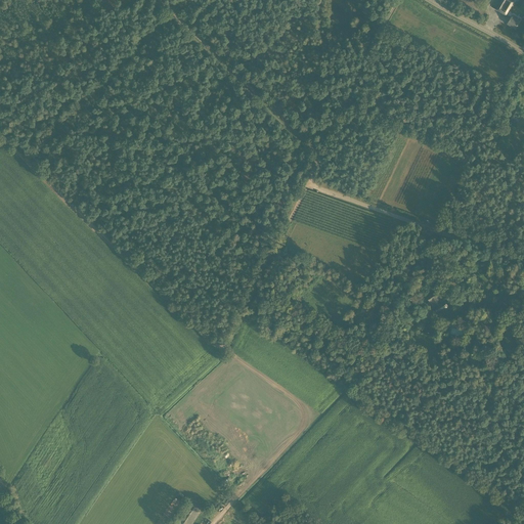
[(503,0),(496,10),(506,15),(510,8),(506,6),(509,0),(503,0)]
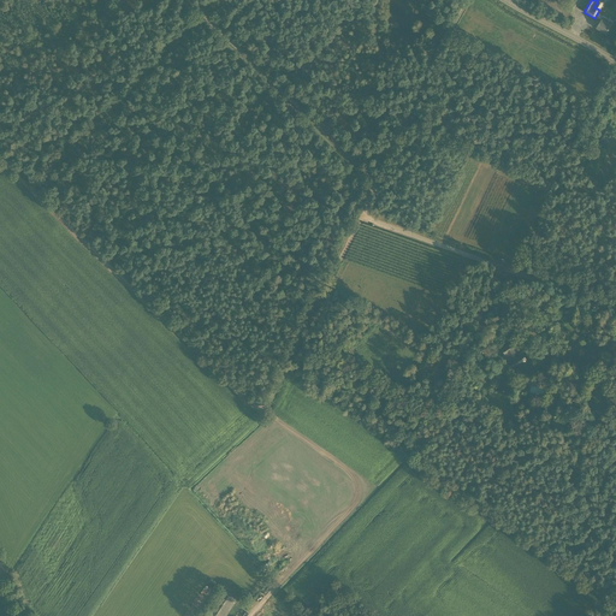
[(600,21),(602,21),(597,29),(606,35),(611,27),(606,24),(609,21),(603,17),(600,21)]
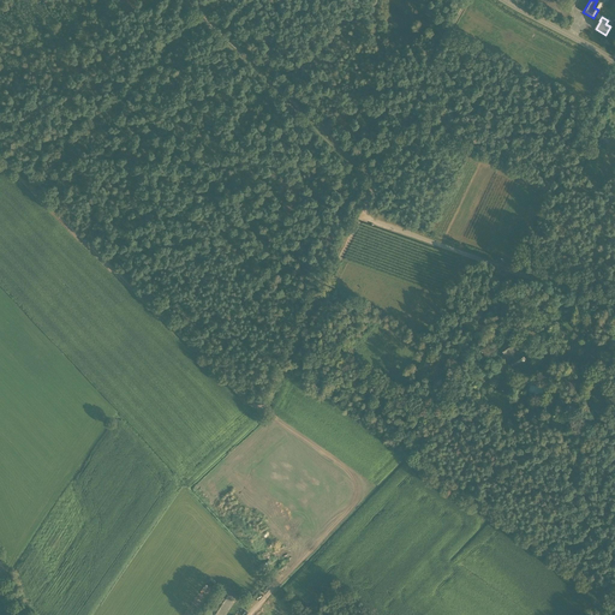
[(448,112),(442,119),(448,125),(455,118),(448,112)]
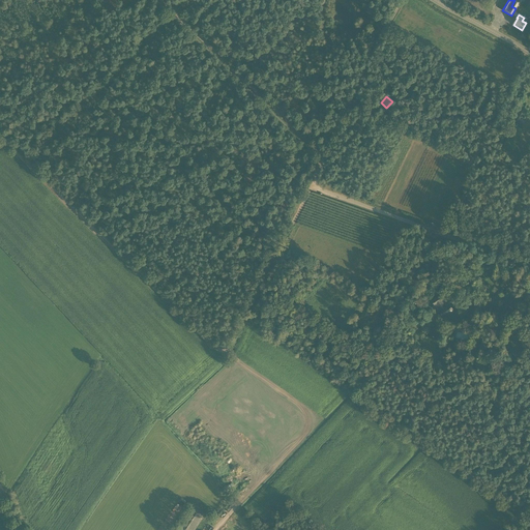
[(379,300),(370,316),(373,318),(378,320),(380,317),(384,310),(386,305),(382,303),(379,300)]
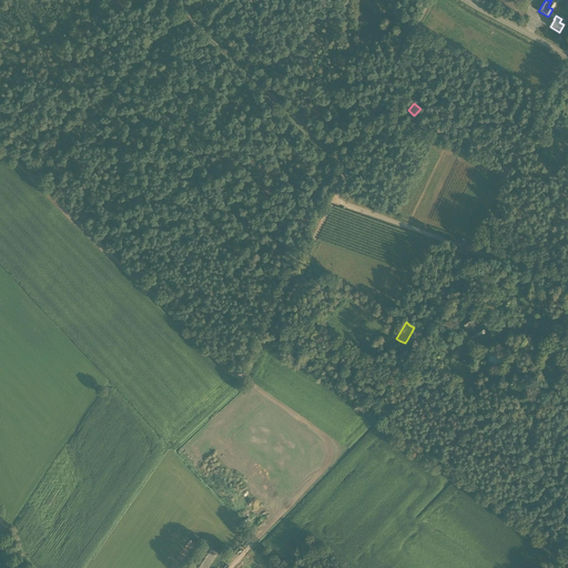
[(514,384),(516,369),(506,368),(505,383),(514,384)]
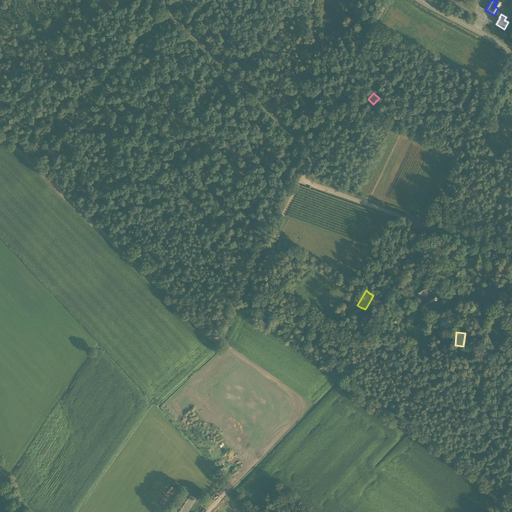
[(186,511),(195,498),(182,489),(167,511),(186,511)]
